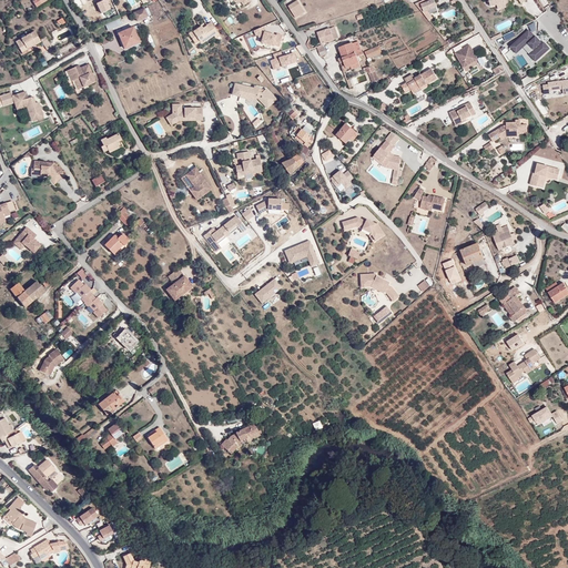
[(297,0),(288,7),(295,18),(305,12),(297,0)]
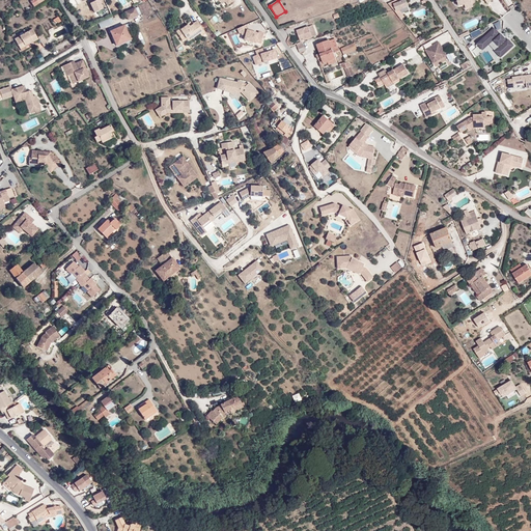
[(401,0),(400,1),(399,0),(396,0),(388,4),(396,12),(402,9),(409,6),(404,0),(401,0)]
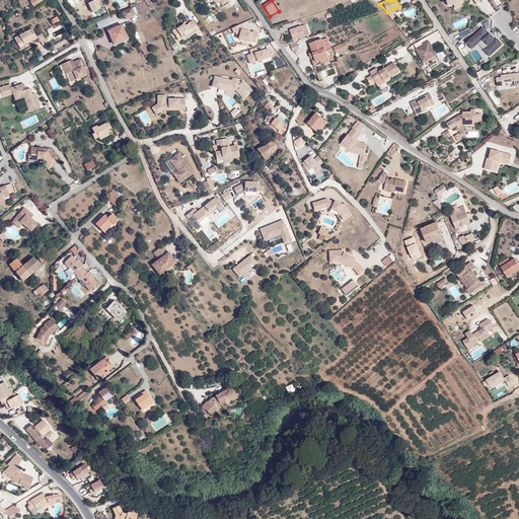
[(93,16),(96,15),(97,18),(104,15),(98,2),(89,6),(93,16)]
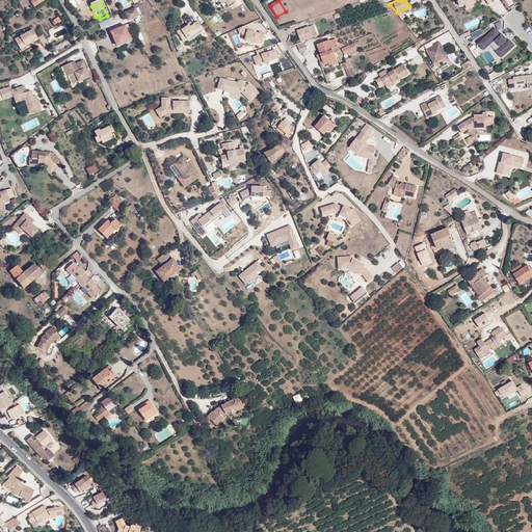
[(134,7),(124,12),(128,20),(138,16),(134,7)]
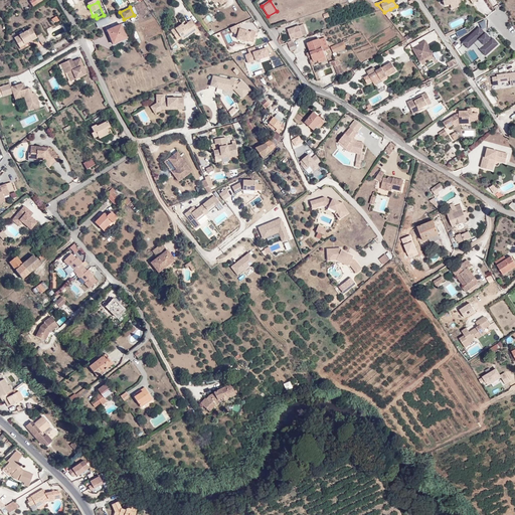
[(111,23),(109,18),(97,23),(99,28),(111,23)]
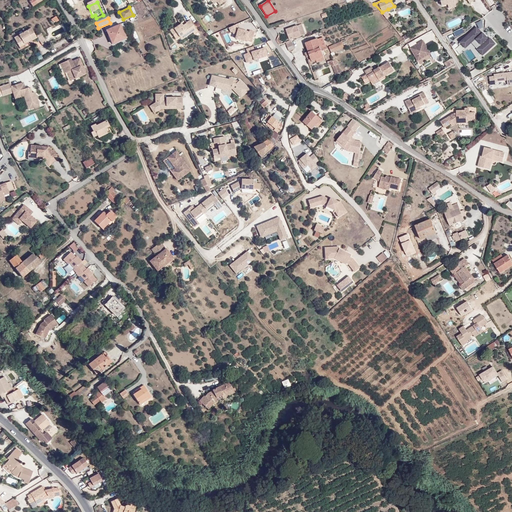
[(176,31),(174,28),(173,28),(170,30),(176,39),(179,36),(182,40),(196,30),(190,20),(183,25),(183,26),(176,31)]
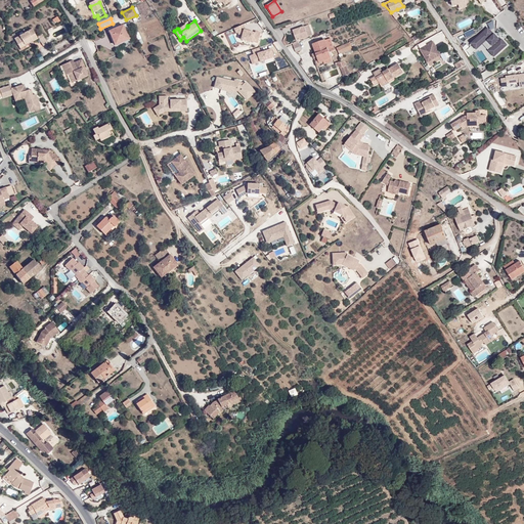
[(185,24),(178,29),(180,32),(187,27),(187,26),(185,24)]
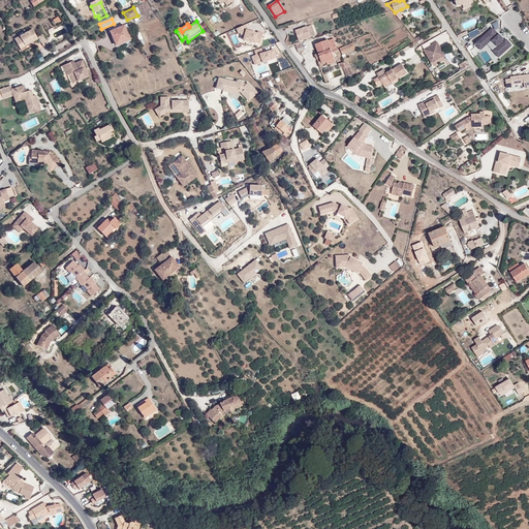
[(125,25),(110,31),(116,47),(130,39),(125,25)]
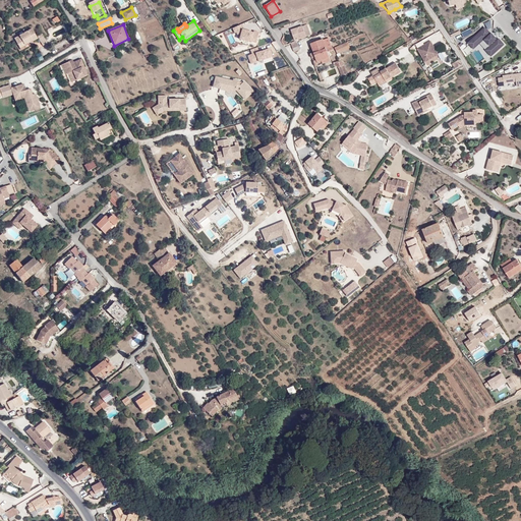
[(307,24),(291,30),(295,41),(310,36),(307,24)]
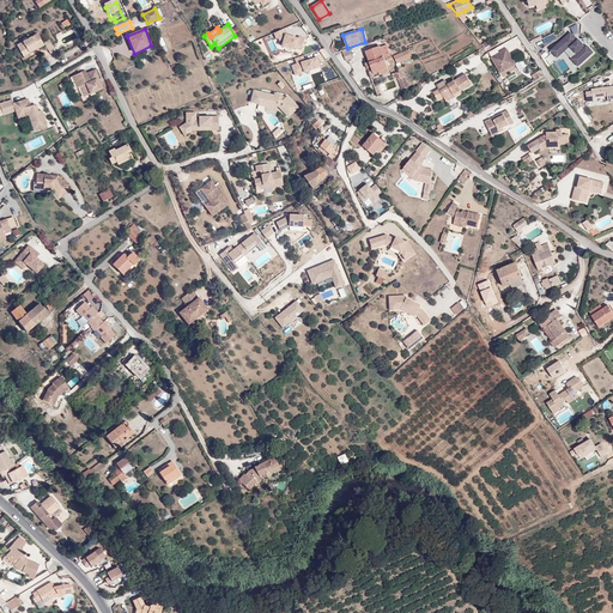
[(574,34),(551,52),(558,59),(580,41),(574,34)]
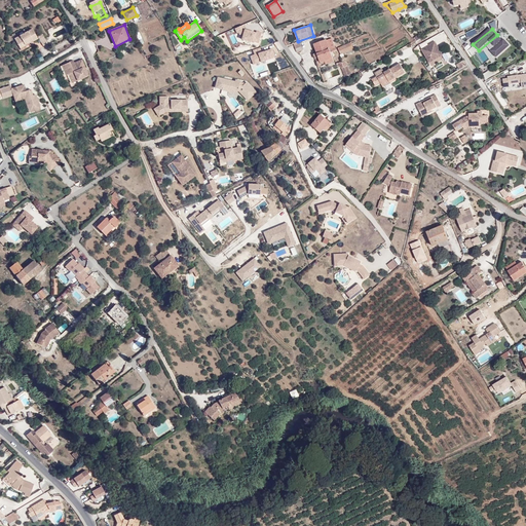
[(21,48),(25,45),(33,41),(33,42),(37,39),(32,30),(15,39),(21,48)]
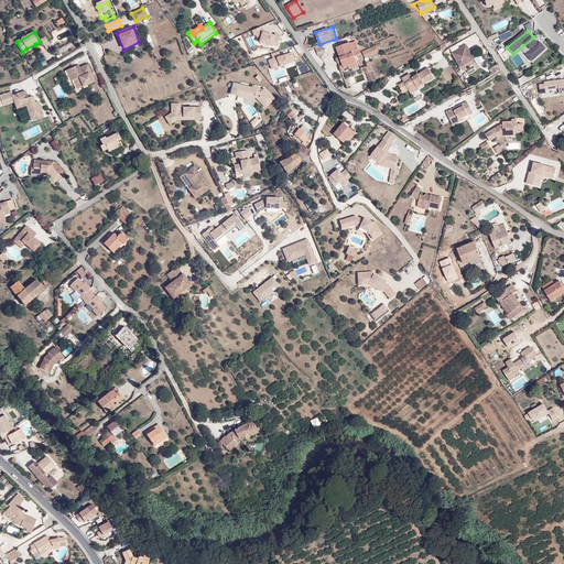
[(253,32),(242,38),(248,51),(259,45),(258,42),(253,32)]
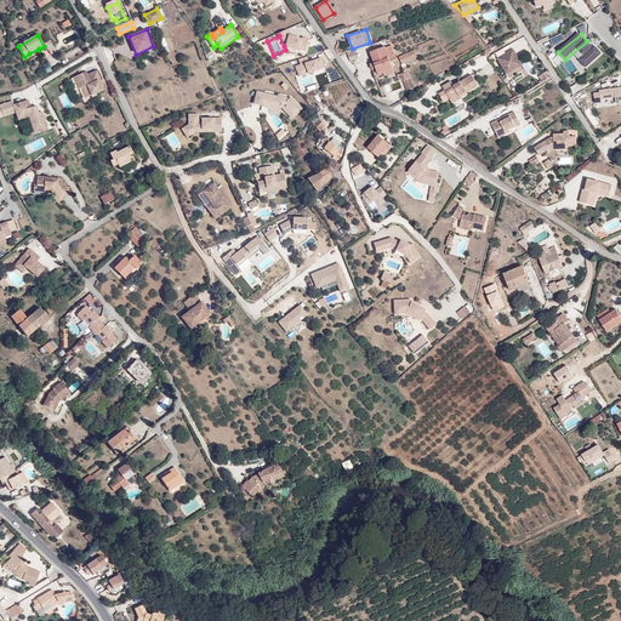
[(551,40),(553,45),(564,41),(562,35),(551,40)]
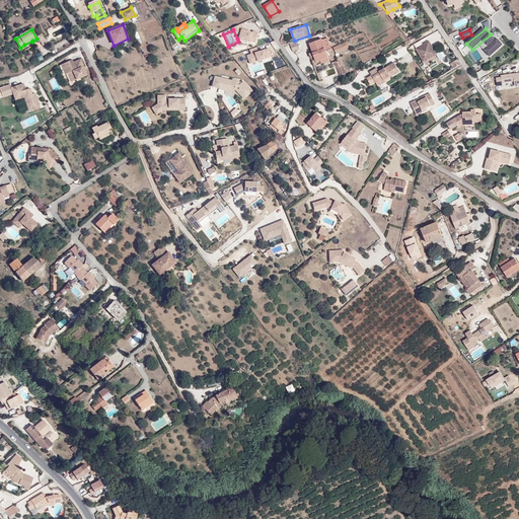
[(499,40),(497,42),(492,35),(484,43),(488,48),(485,52),(490,58),(504,46),(499,40)]
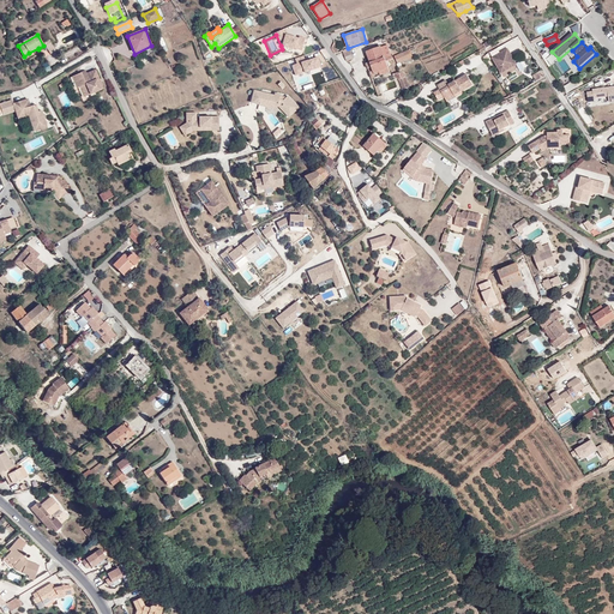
[(387,44),(367,52),(371,62),(374,74),(379,72),(380,76),(390,72),(386,60),(392,59),(387,44)]
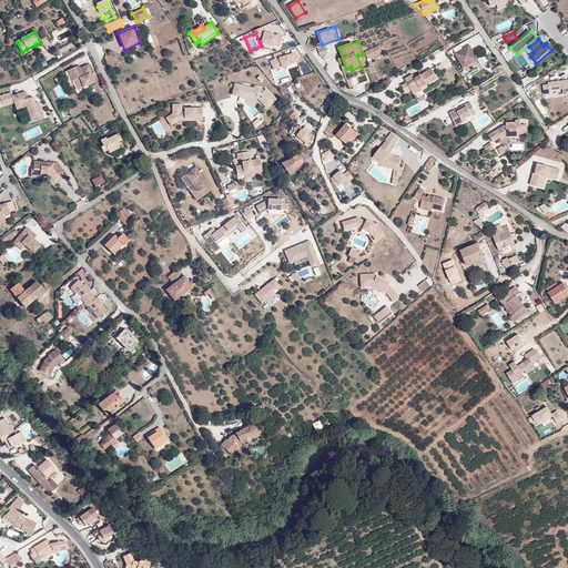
[(367,59),(374,57),(382,53),(381,50),(385,48),(384,43),(365,52),(367,59)]
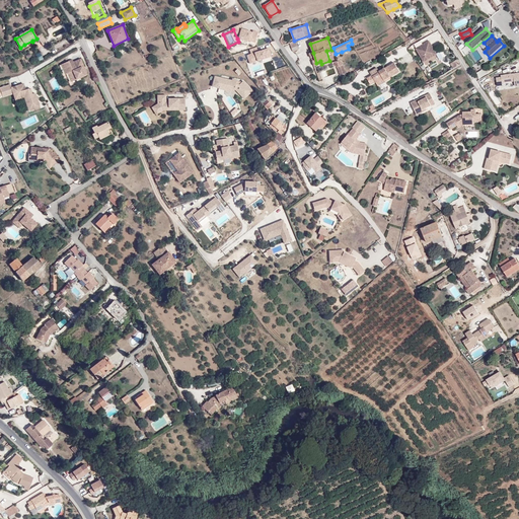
[(430,41),(417,48),(424,62),(437,54),(430,41)]
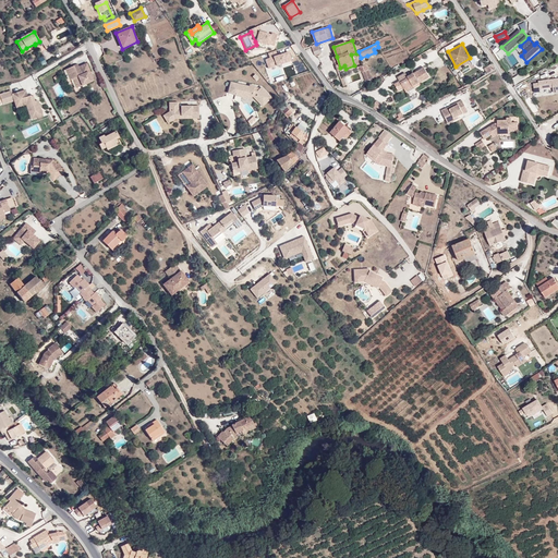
[(312,47),(315,56),(320,53),(317,45),(312,47)]
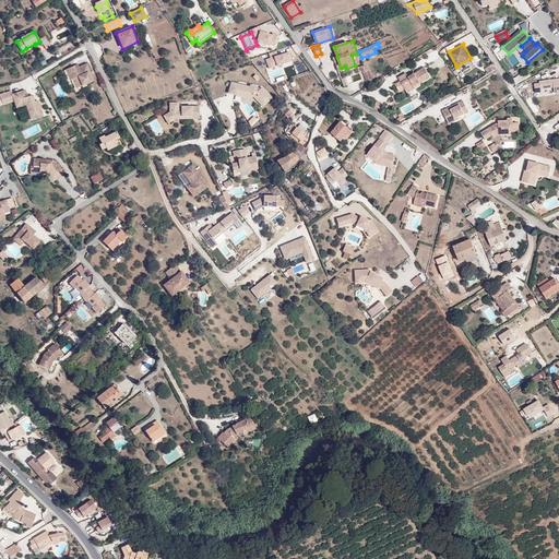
[(293,46),(286,50),(289,55),(296,50),(293,46)]
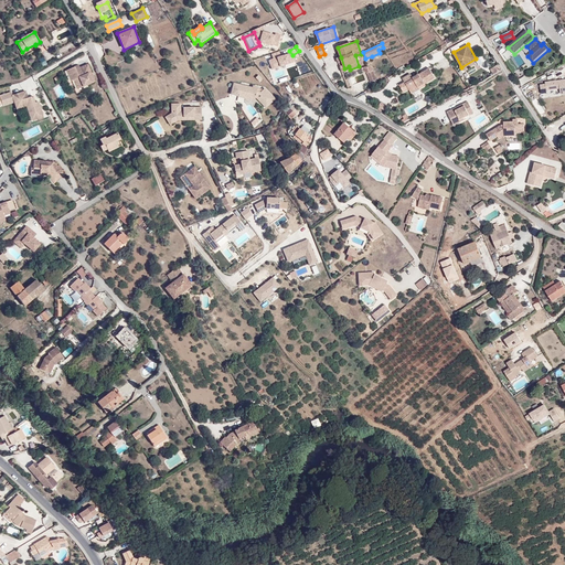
[(284,65),(290,63),(287,52),(280,54),(284,65)]
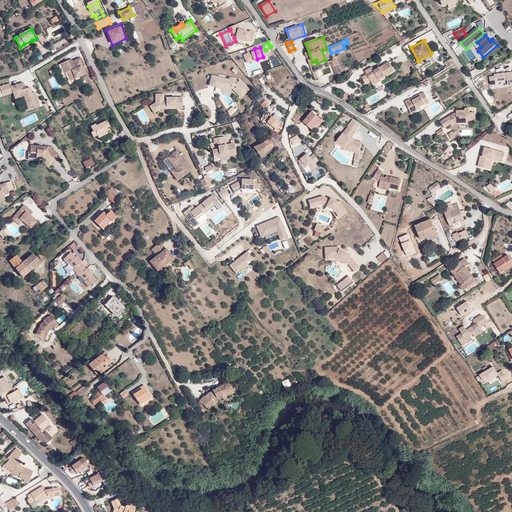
[(234,50),(233,51),(231,49),(227,52),(232,58),(237,53),(234,50)]
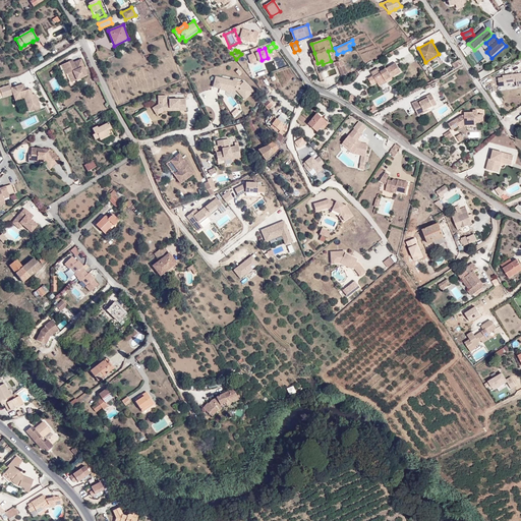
[(81,59),(73,62),(77,69),(81,67),(83,70),(85,69),(81,59)]
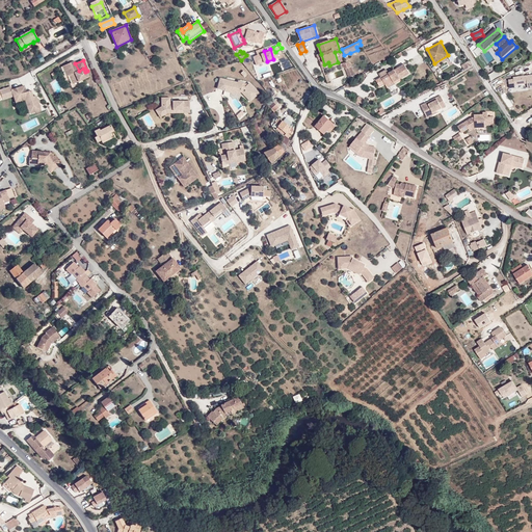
[(470,60),(462,65),(464,70),(473,65),(470,60)]
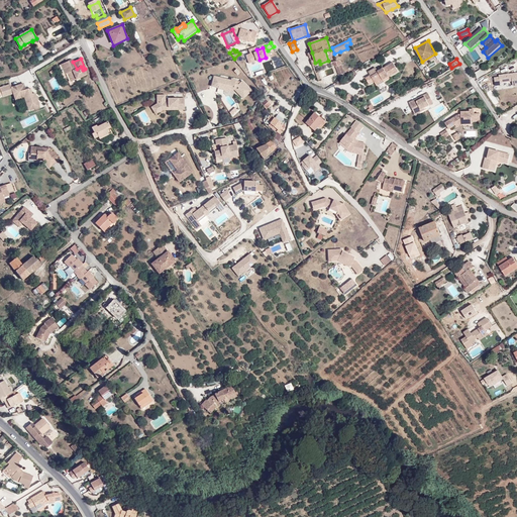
[(77,69),(73,62),(72,60),(62,65),(66,74),(68,73),(72,72),(73,75),(71,76),(74,81),(88,75),(85,69),(83,70),(81,67),(77,69)]
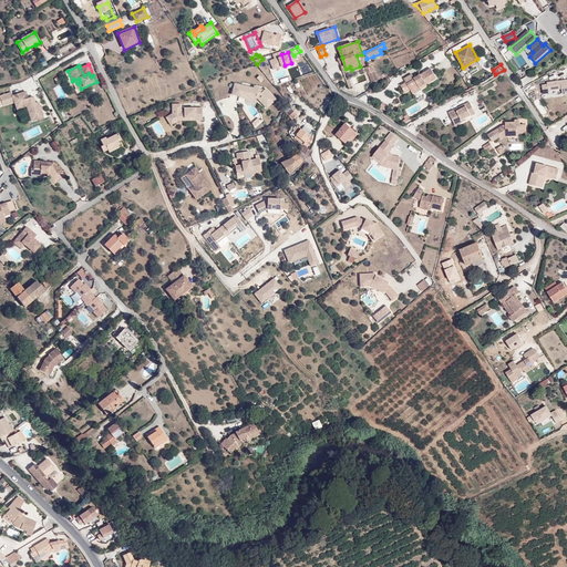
[(362,69),(363,71),(368,73),(371,82),(378,80),(374,72),(373,70),(372,68),(370,68),(368,66),(367,68),(362,69)]
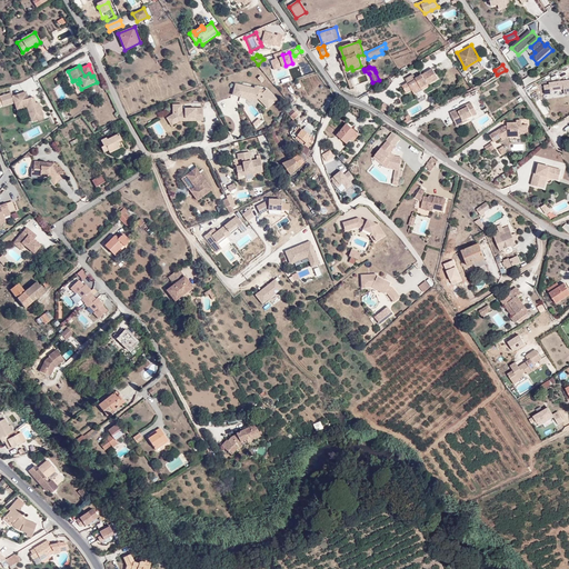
[(416,78),(415,76),(413,75),(406,79),(407,82),(402,86),(406,93),(411,90),(412,91),(420,87),(422,90),(428,87),(428,85),(438,79),(432,69),(421,75),(416,78)]
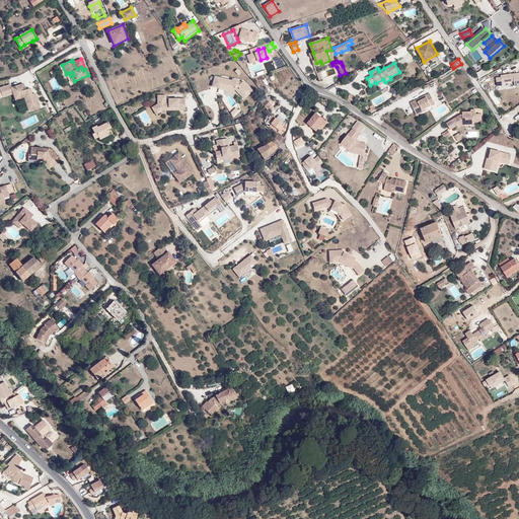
[(485,70),(477,75),(480,80),(488,76),(485,70)]
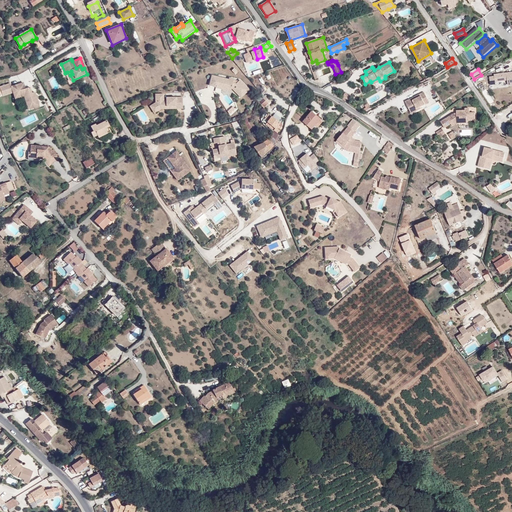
[(507,84),(511,83),(511,71),(494,74),(494,76),(489,76),(490,84),(495,83),(495,81),(507,80),(507,84)]
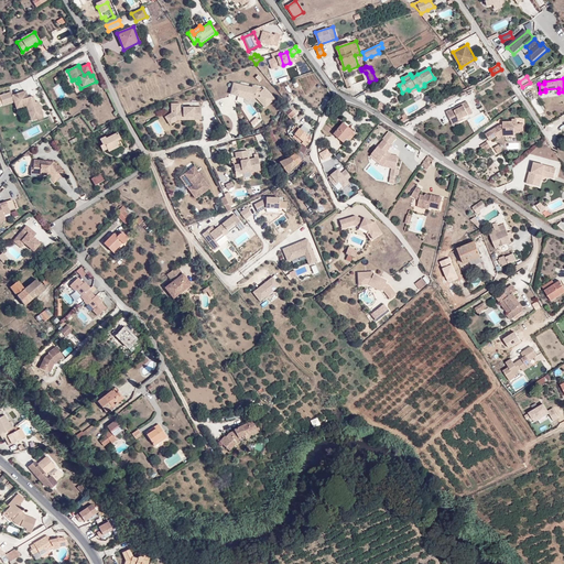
[(257,90),(258,88),(258,87),(252,85),(252,87),(234,83),(232,86),(240,88),(239,90),(247,93),(246,95),(255,97),(256,95),(257,95),(259,94),(261,96),(258,99),(263,106),(273,97),(264,88),(263,89),(260,91),(257,90)]
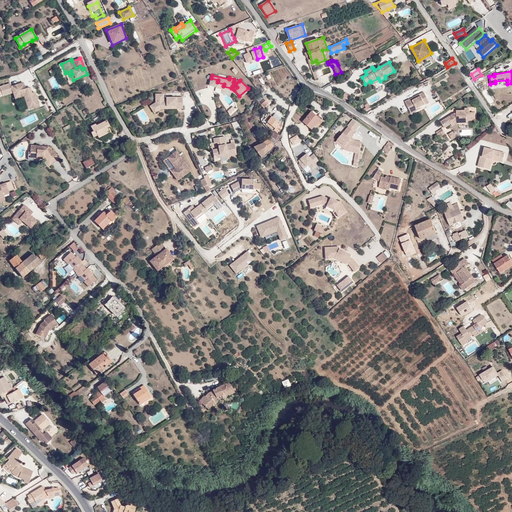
[(218,80),(211,78),(210,84),(216,86),(217,82),(218,80)]
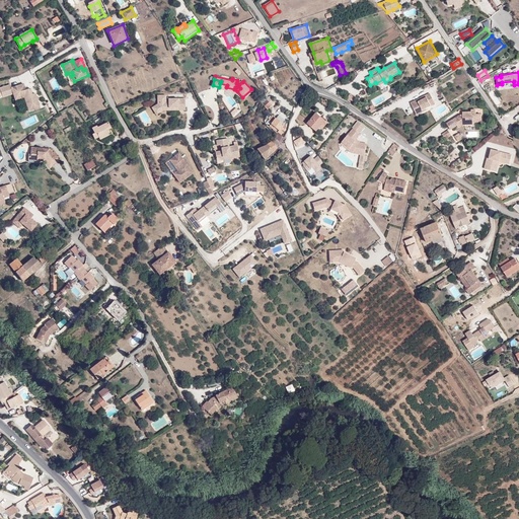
[(234,92),(234,89),(226,87),(227,85),(220,83),(219,87),(219,88),(234,92)]
